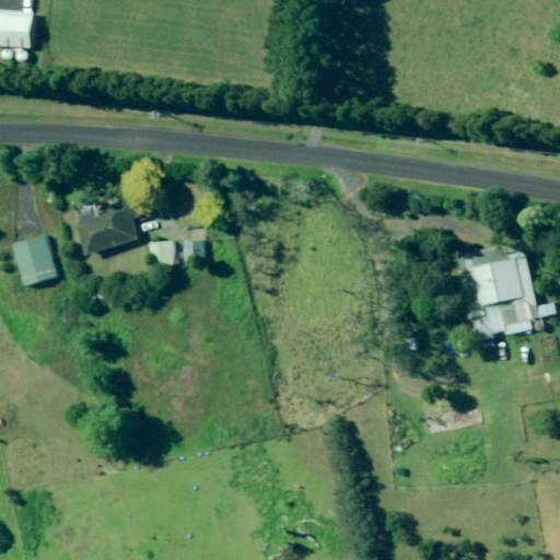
[(41,13),(35,12),(1,10),(0,14),(0,20),(0,45),(11,46),(36,48),(38,48),(41,13)]
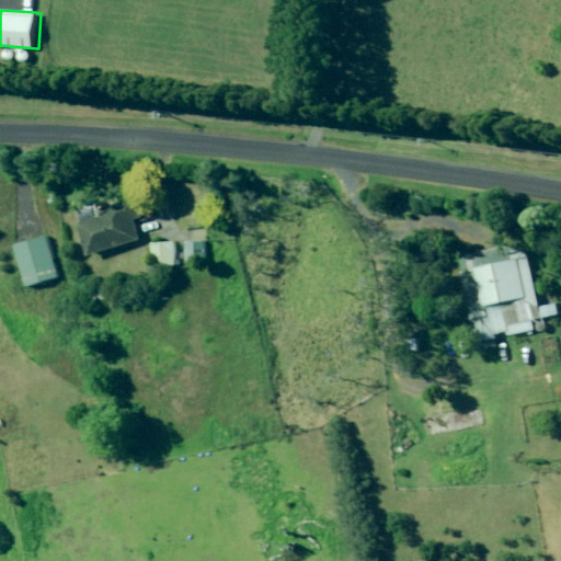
[(87,255),(139,239),(134,219),(141,217),(135,198),(117,204),(98,209),(100,217),(81,222),(77,224),(87,255)]
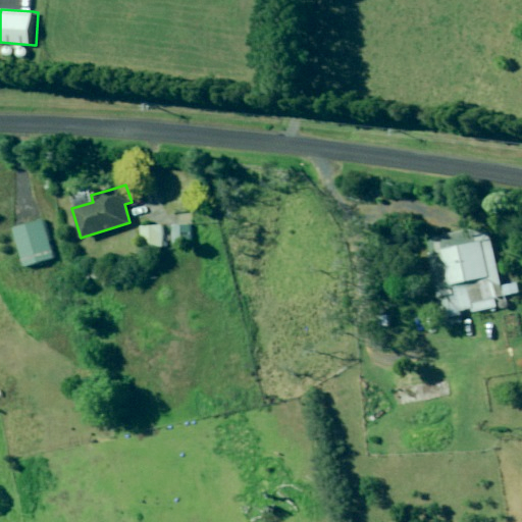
[(55,258),(43,221),(15,229),(28,267),(55,258)]
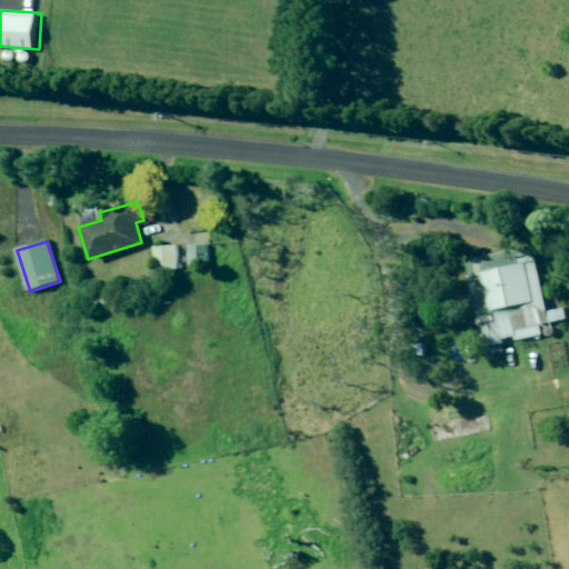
[(212,266),(211,245),(195,245),(195,267),(212,266)]
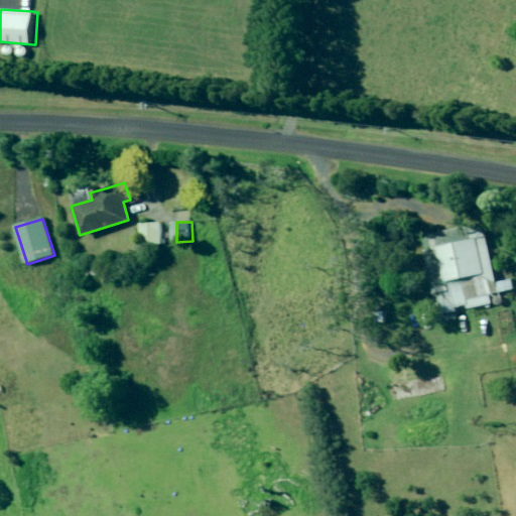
[(139,224),(140,245),(161,244),(160,223),(139,224)]
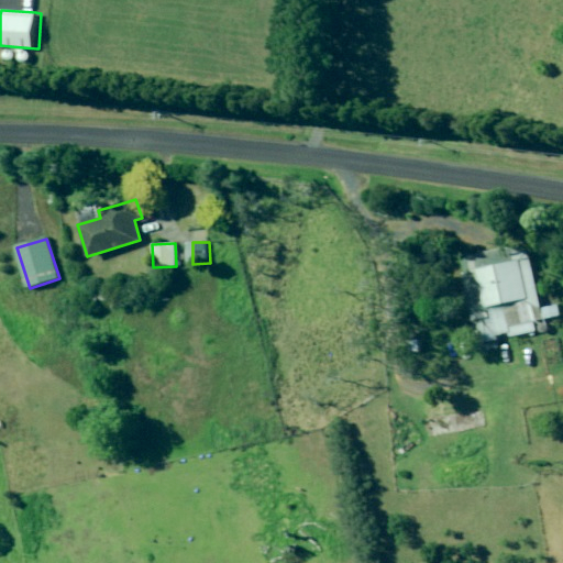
[(508,337),(533,331),(531,321),(542,319),(527,251),(508,247),(475,254),(478,268),(476,269),(485,307),(487,307),(488,312),(485,318),(476,320),(482,343),(496,340),(494,334),(507,332),(508,337)]
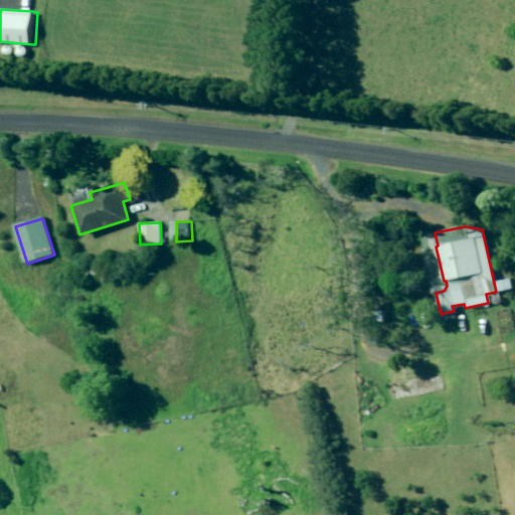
[(499,291),(511,289),(507,271),(496,274),(499,291)]
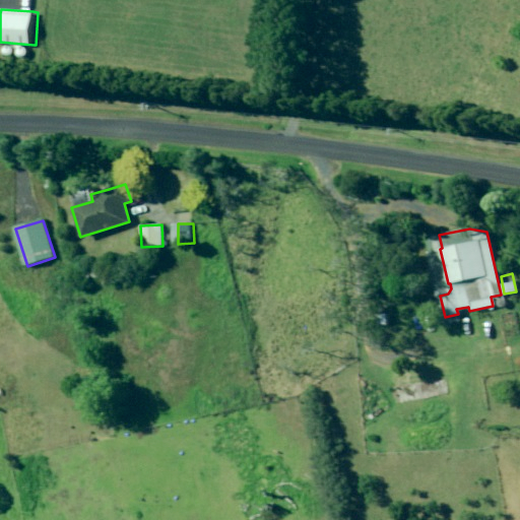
[(388,314),(377,314),(378,325),(388,324),(388,314)]
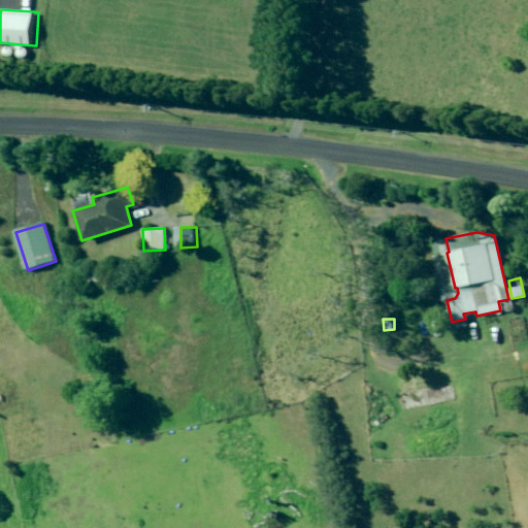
[(397,390),(401,409),(452,399),(446,366),(410,373),(414,387),(397,390)]
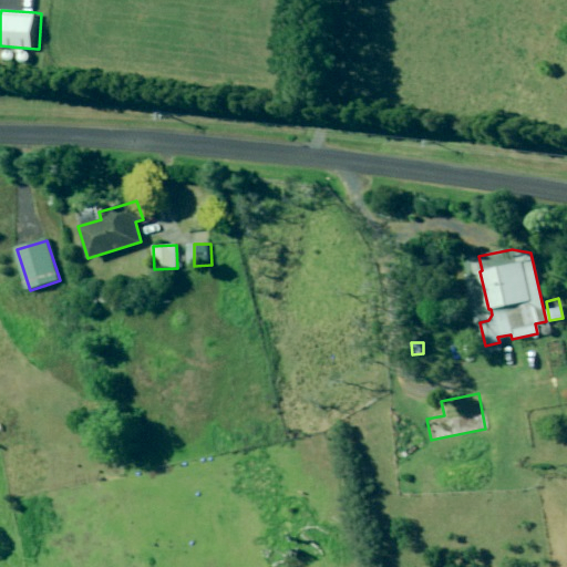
All buildings are outlined.
